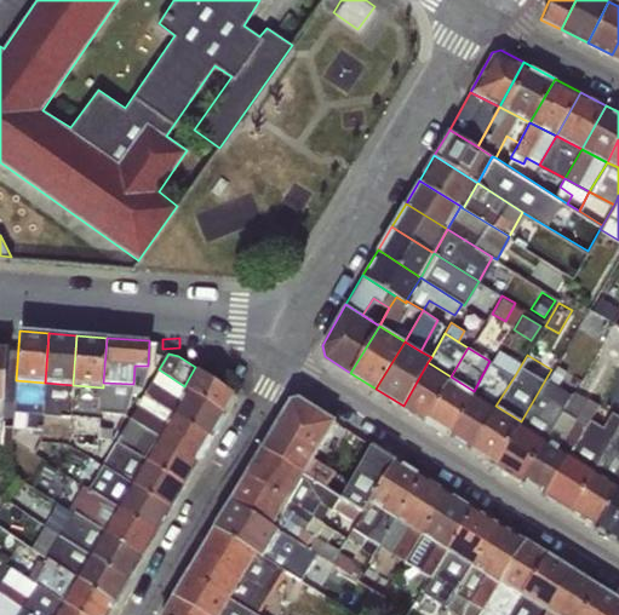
[(474,391),(496,406),(515,375),(489,361),(474,391)]
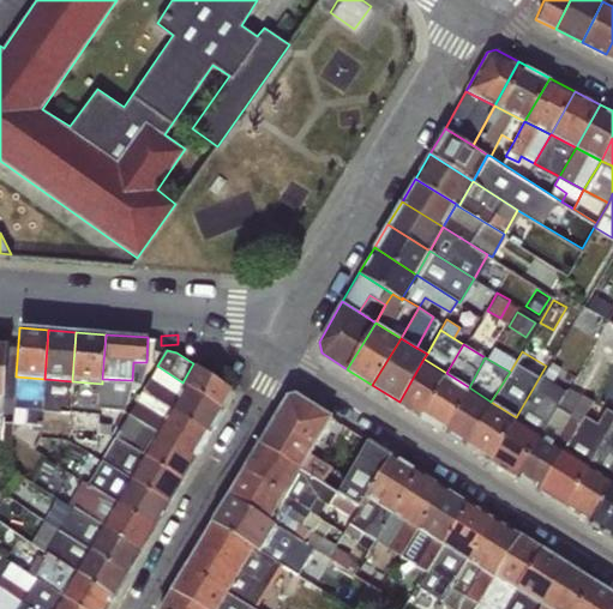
[(424,359),(400,402),(421,416),(446,373),(424,359)]
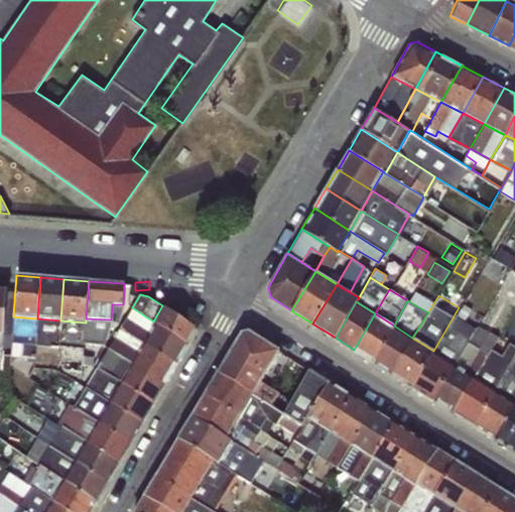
[(86,318),(86,323),(60,321),(37,318),(13,316),(10,355),(34,356),(36,344),(65,346),(62,369),(81,370),(81,364),(92,364),(93,338),(105,338),(109,321),(118,321),(122,304),(112,304),(111,320),(86,318)]
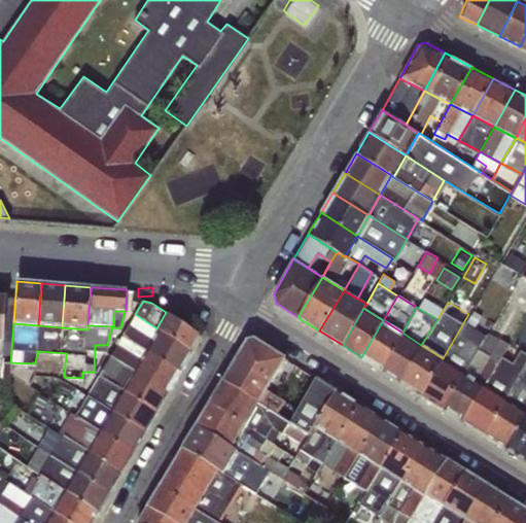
[(159,329),(190,351),(201,335),(166,312),(156,328),(159,329)]
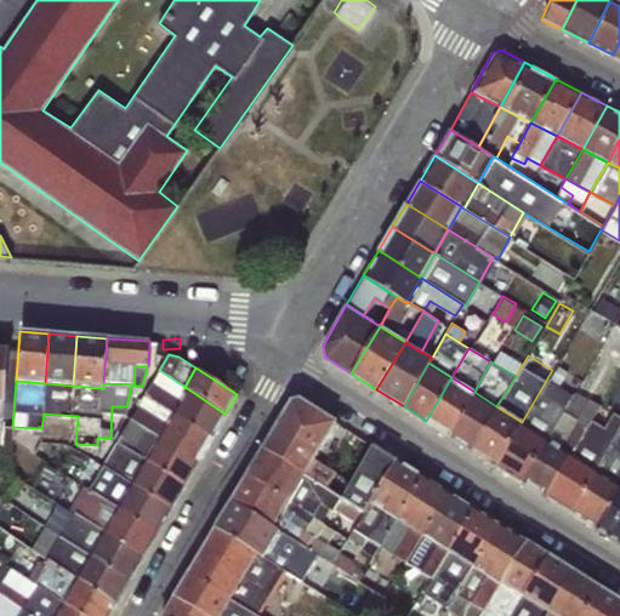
[(185,387),(159,370),(146,393),(174,412),(187,388),(185,387)]
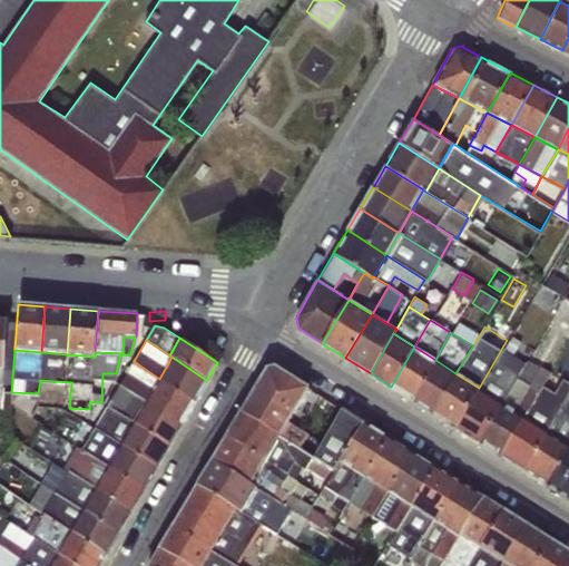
[(494,361),(517,374),(527,359),(503,345),(494,361)]
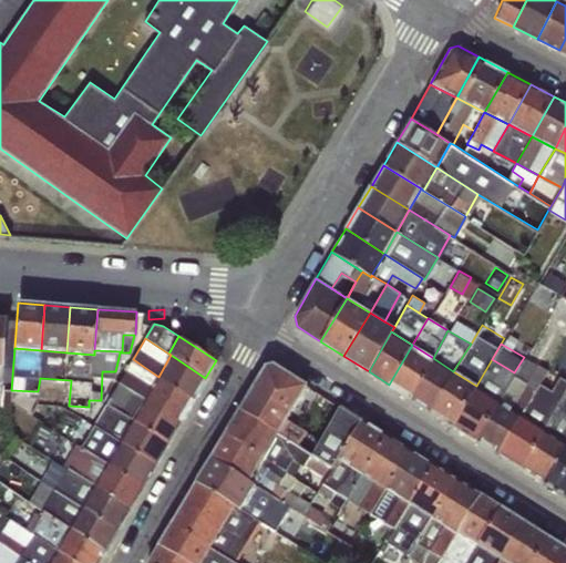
[(433,358),(412,345),(389,385),(409,398),(433,358)]
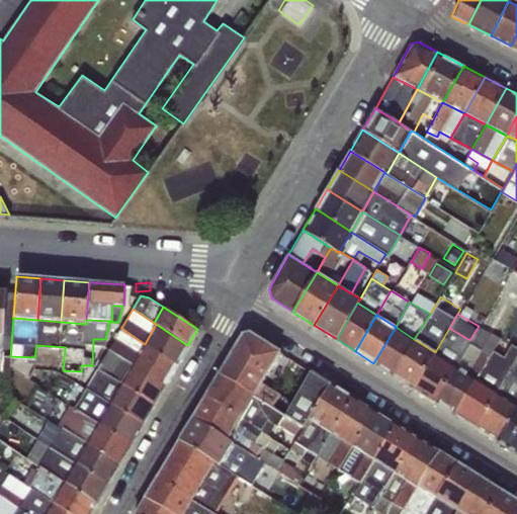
[(176,364),(187,345),(156,324),(145,344),(176,364)]
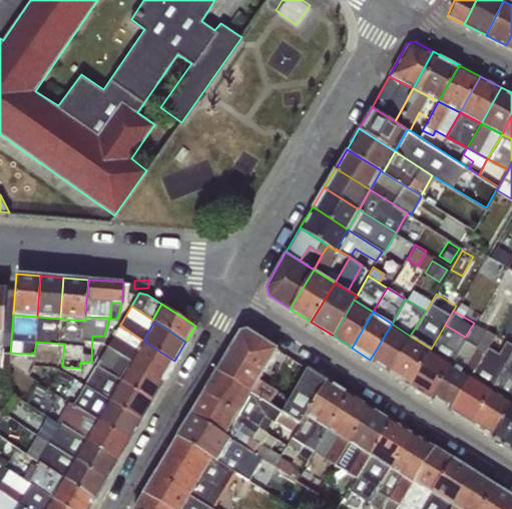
[(494,333),(474,323),(465,337),(451,362),(471,374),(485,350),(494,333)]
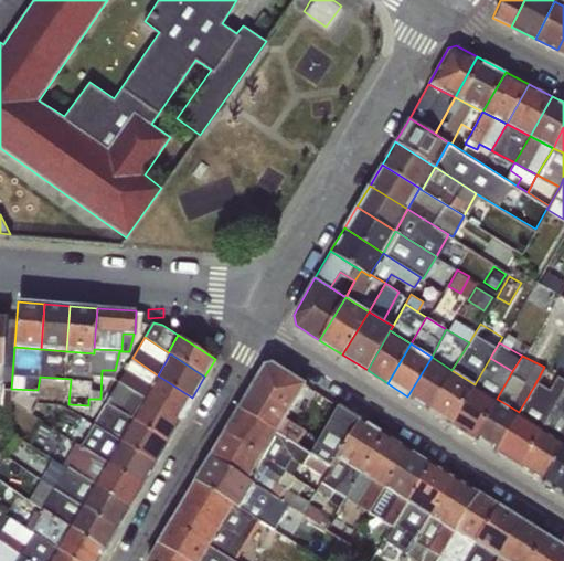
[(451,370),(432,357),(407,397),(428,409),(451,370)]
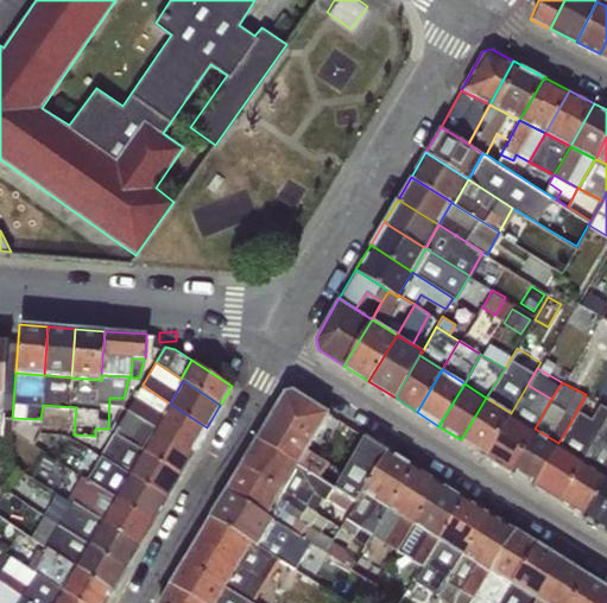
[(170,404),(143,385),(128,408),(157,426),(170,404)]
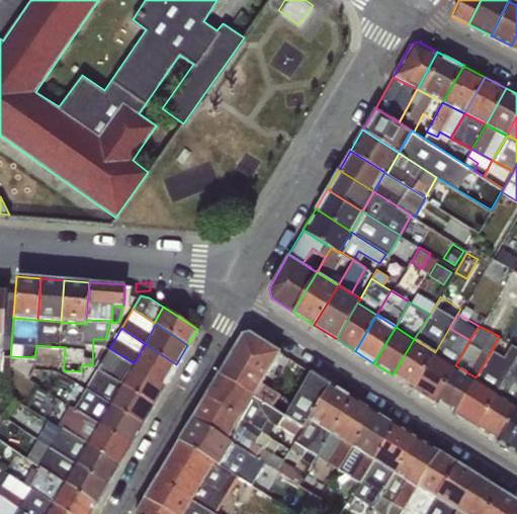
[(435,352),(455,365),(469,340),(449,328),(435,352)]
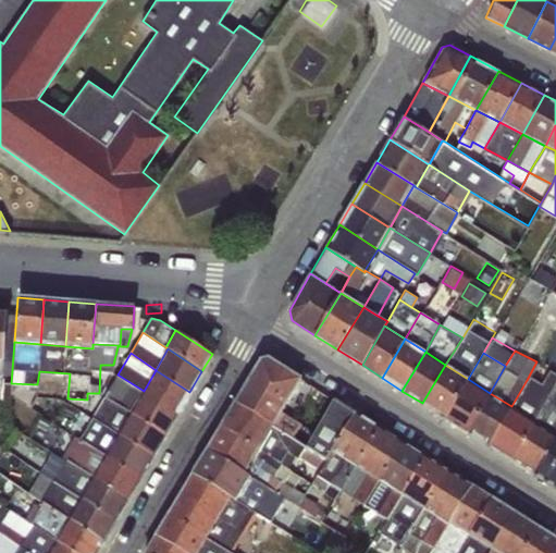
[(268,358),(260,359),(235,402),(273,425),(300,379),(268,358)]
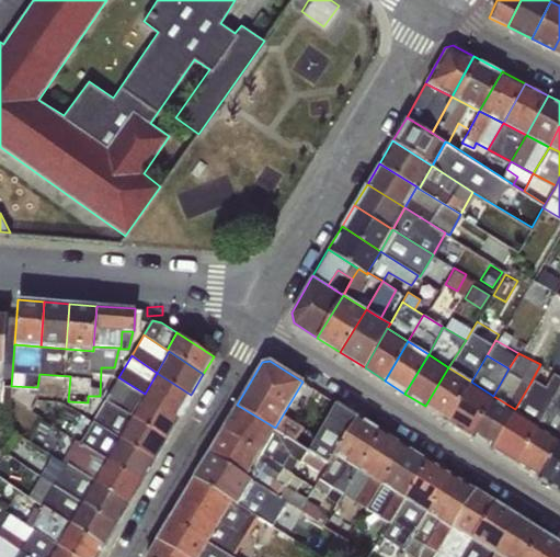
[(471,382),(448,367),(425,406),(448,420),(471,382)]
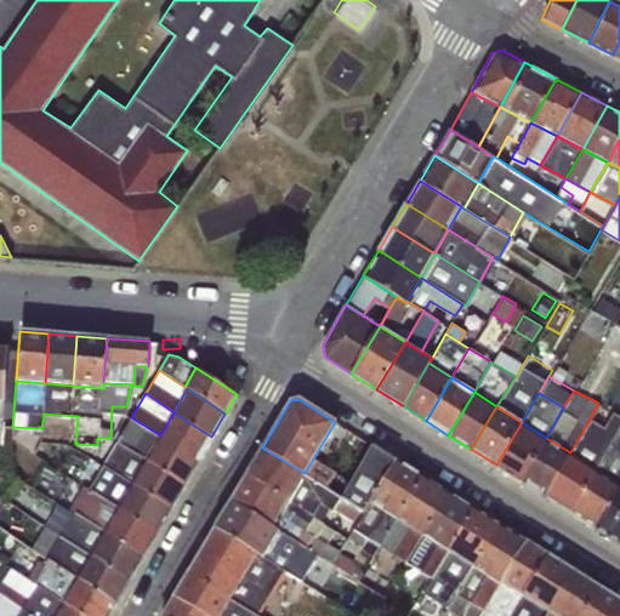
[(599,432),(587,423),(570,452),(595,468),(619,423),(619,415),(613,410),(599,432)]
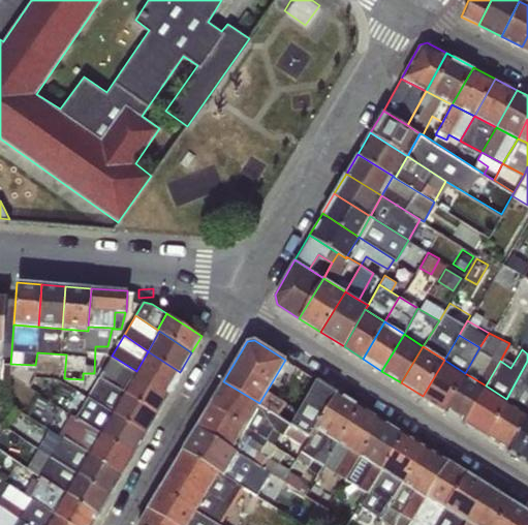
[(168,392),(180,372),(148,351),(136,371),(168,392)]
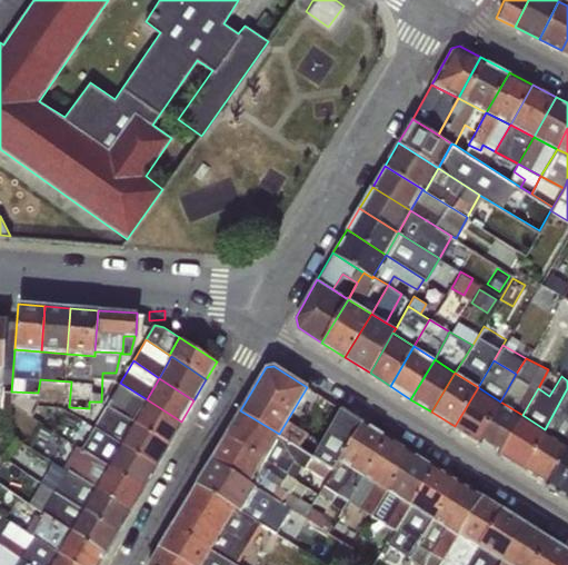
[(147,399),(120,383),(107,405),(133,422),(147,399)]
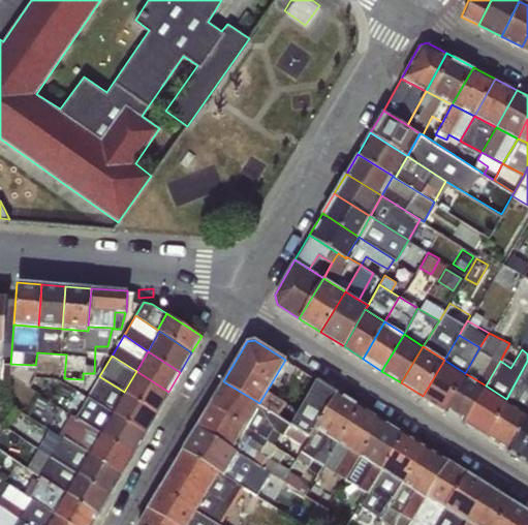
[(465,373),(444,360),(423,396),(443,408),(465,373)]
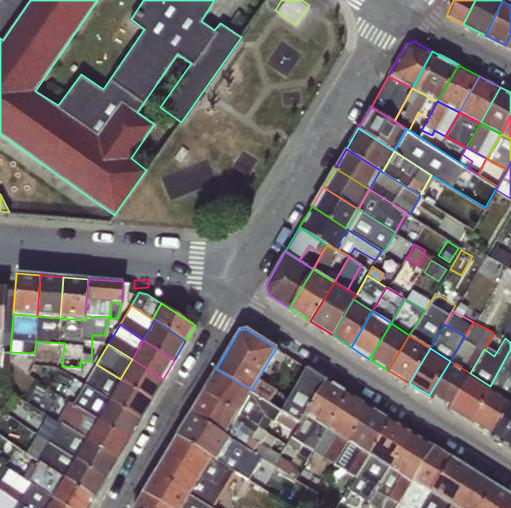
[(510,399),(510,398),(510,349),(490,386),(510,399)]
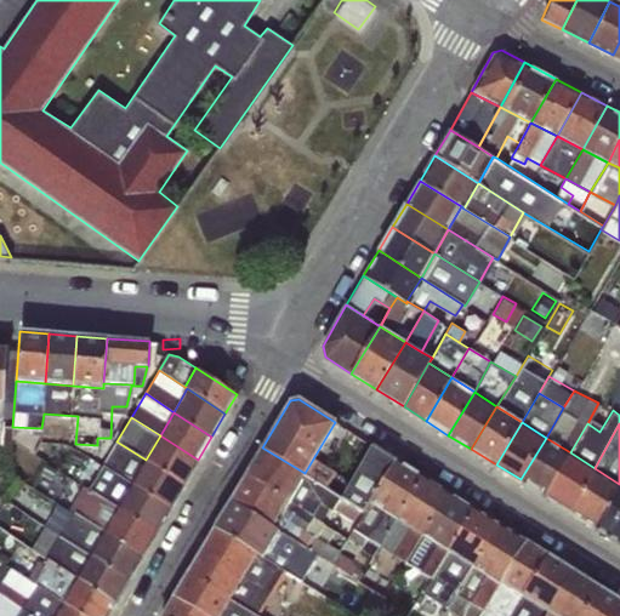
[(185,483),(198,460),(160,435),(146,460),(185,483)]
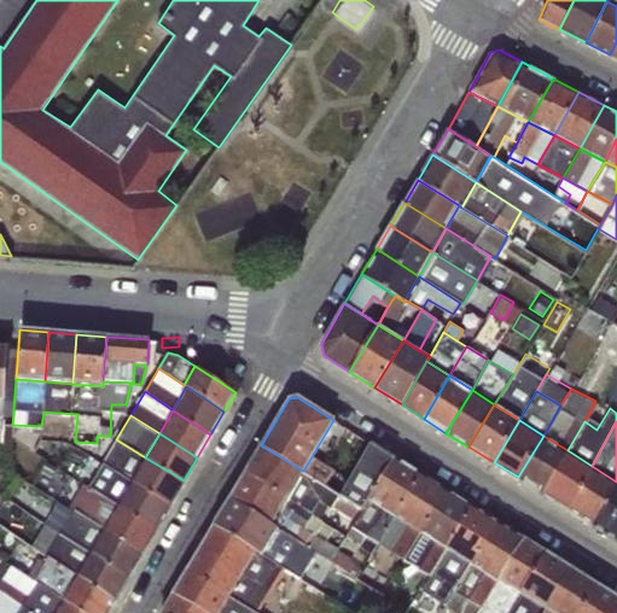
[(568,450),(543,436),(518,477),(542,492),(568,450)]
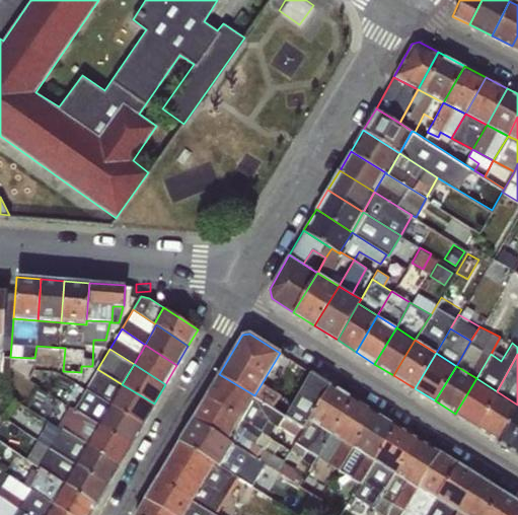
[(122,384),(97,369),(86,387),(112,402),(122,384)]
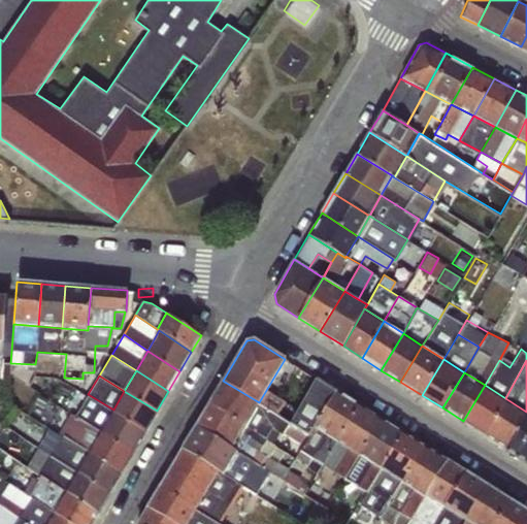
[(336,391),(316,379),(291,422),(309,434),(315,426),(336,391)]
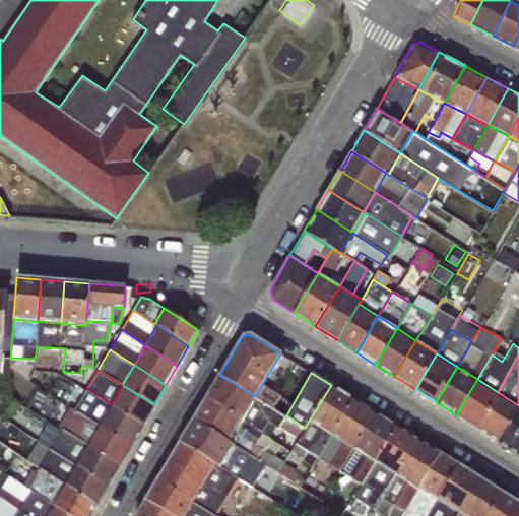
[(255,396),(219,375),(206,396),(242,417),(255,396)]
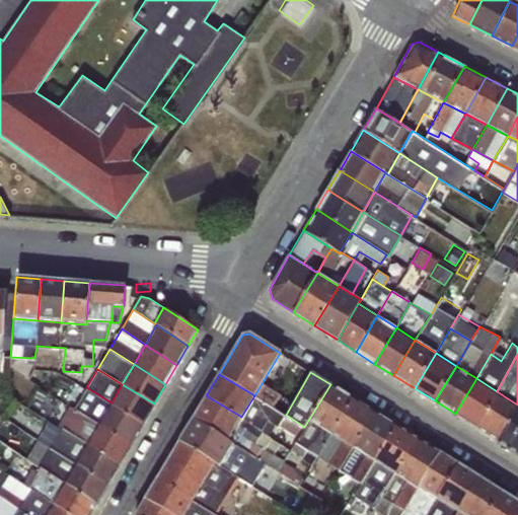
[(497,391),(476,378),(455,414),(475,427),(497,391)]
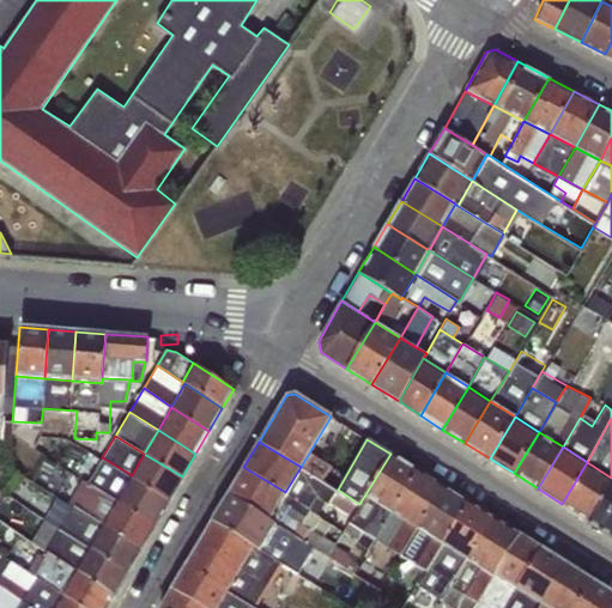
[(26,456),(16,451),(10,463),(19,469),(26,456)]
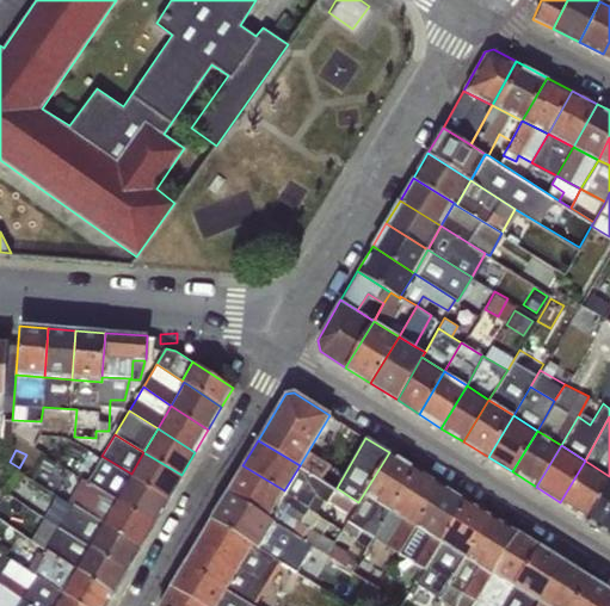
[(81,475),(87,480),(102,456),(90,450),(76,472),(81,475)]
